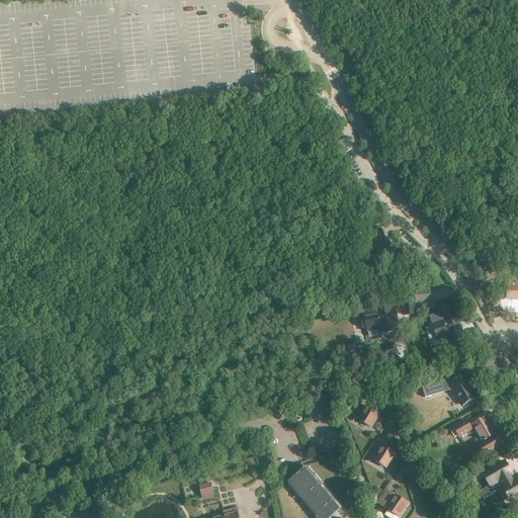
[(342,153),(351,149),(345,137),(337,142),(336,140),(331,142),(335,150),(340,148),(342,153)]
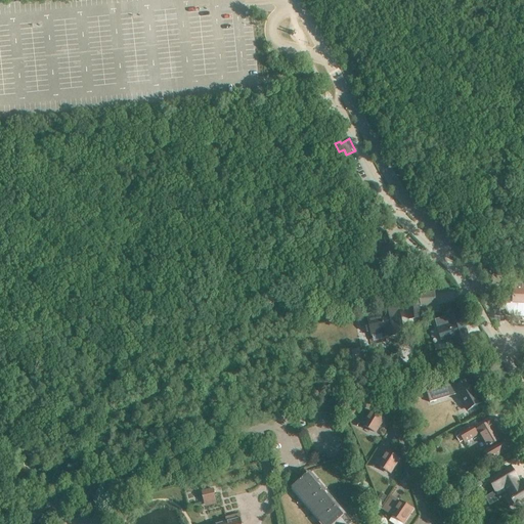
[(372,236),(376,248),(387,244),(383,232),(372,236)]
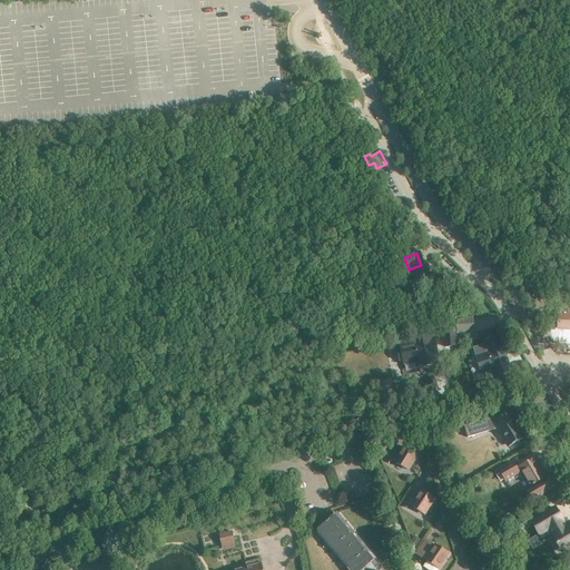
[(559,315),(558,320),(548,320),(548,330),(550,336),(552,338),(553,341),(556,342),(558,343),(560,344),(569,344),(569,307),(559,307),(559,315)]
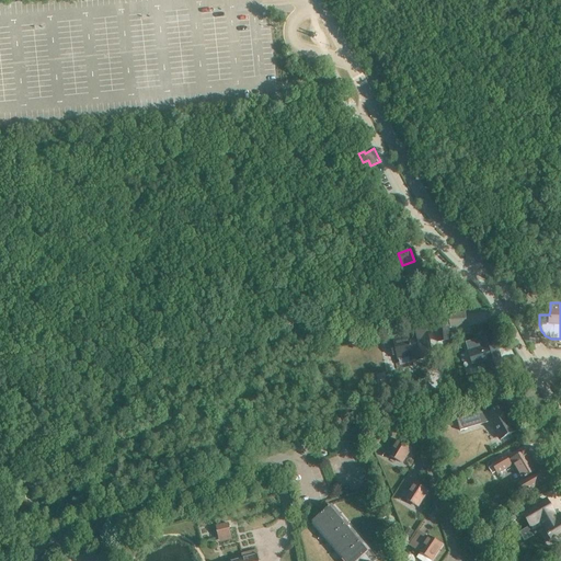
[(448,315),(449,322),(435,323),(437,342),(450,340),(450,333),(467,332),(465,313),(448,315)]
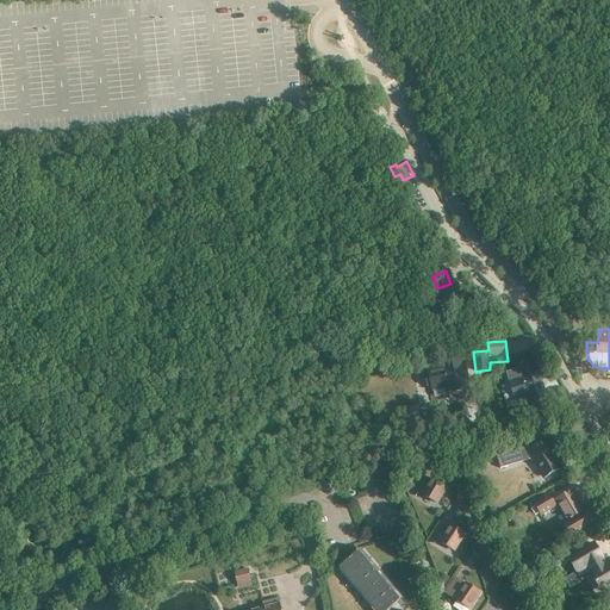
[(430,375),(425,377),(428,386),(431,385),(433,390),(447,387),(448,393),(467,390),(466,383),(468,383),(464,363),(461,363),(460,356),(441,361),(442,368),(429,371),(430,375)]
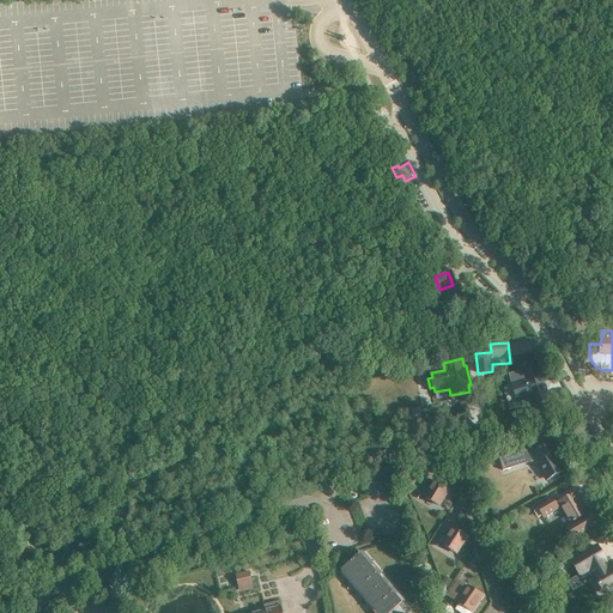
[(523,372),(510,376),(519,402),(532,398),(533,405),(550,400),(539,365),(523,370),(523,372)]
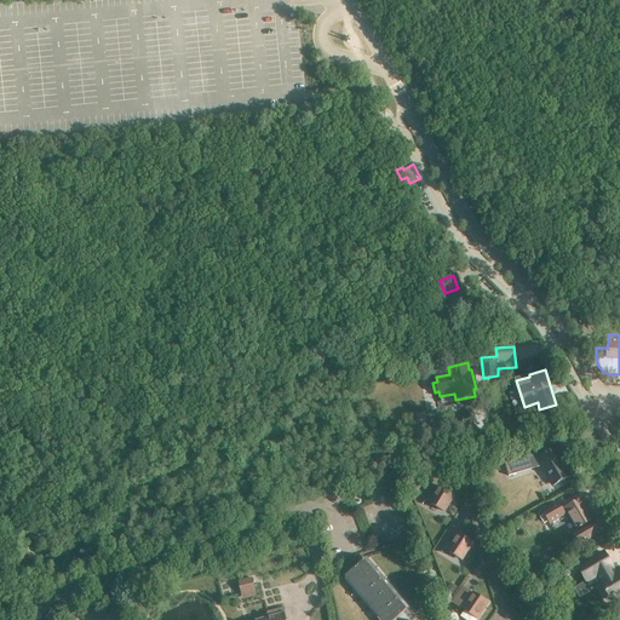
[(539,458),(538,454),(505,464),(509,477),(540,468),(552,488),(572,476),(555,448),(539,458)]
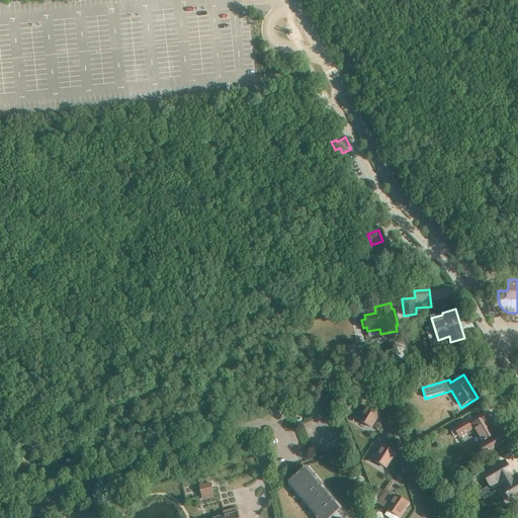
[(354,418),(370,428),(379,414),(367,407),(361,415),(358,413),(354,418)]
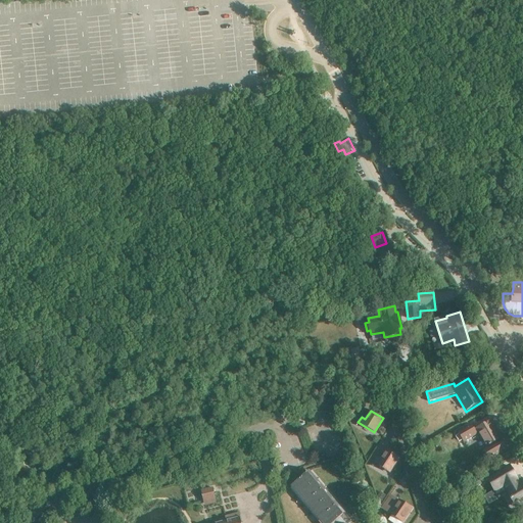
[(471,425),(458,433),(464,442),(478,434),(486,447),(486,446),(487,448),(483,450),(488,461),(513,446),(507,436),(500,440),(498,439),(501,438),(490,421),(476,429),(476,430),(475,431),(471,425)]
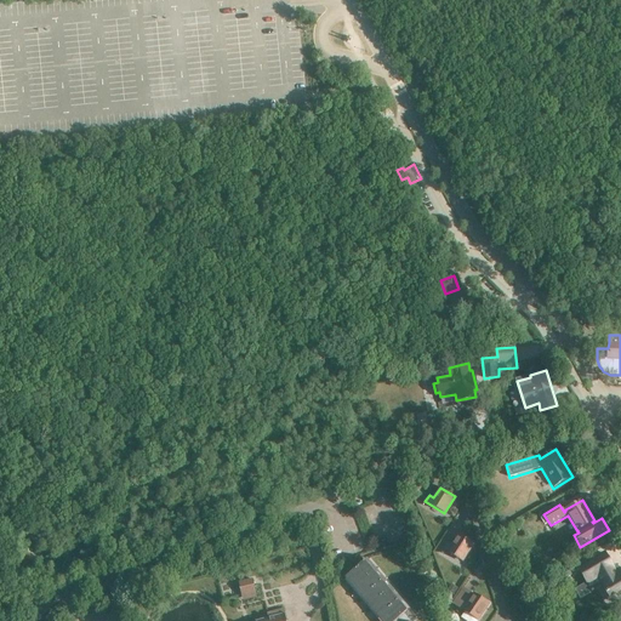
[(443,548),(462,562),(472,545),(459,535),(451,546),(446,542),(443,548)]
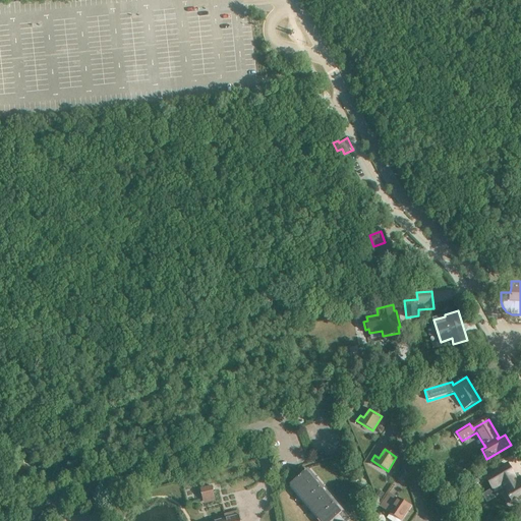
[(520,480),(518,482),(507,465),(485,477),(493,489),(502,484),(514,505),(520,501),(520,480)]
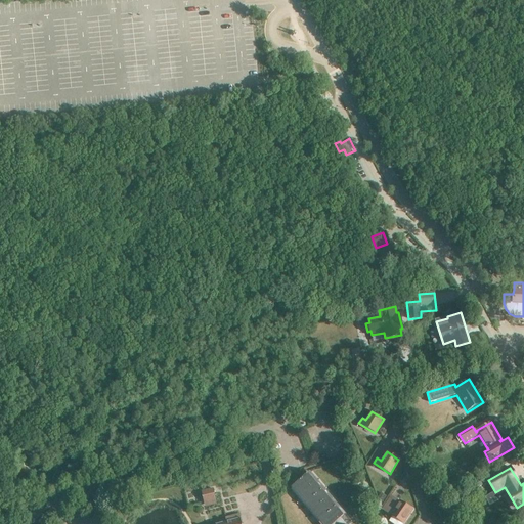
[(300,496),(315,483),(308,475),(293,488),(300,496)]
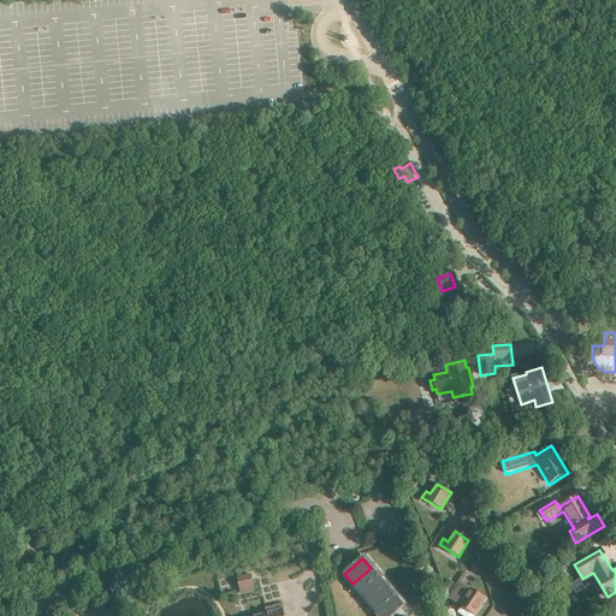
[(564,562),(551,570),(556,578),(569,569),(564,562)]
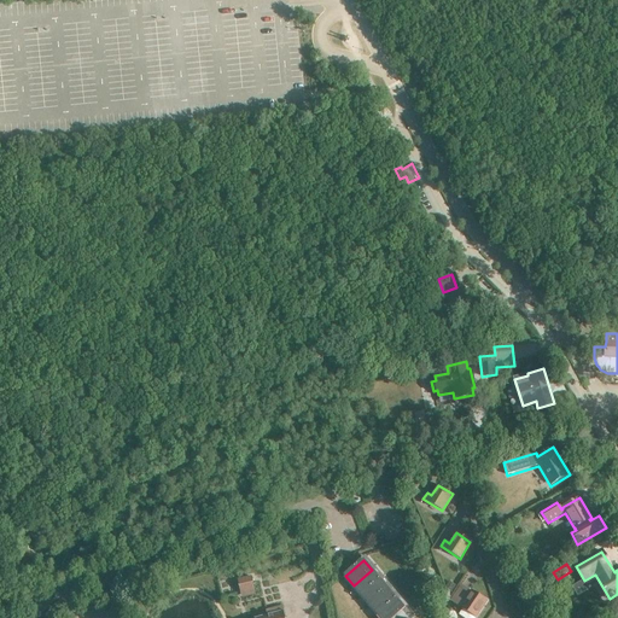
[(354,586),(361,595),(380,579),(372,570),(354,586)]
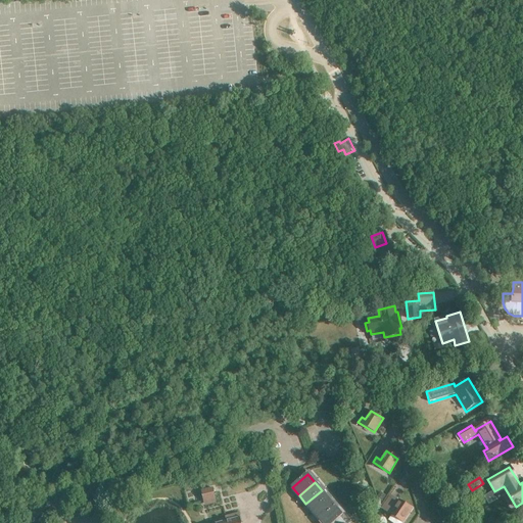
[(204,502),(216,498),(214,488),(202,491),(204,502)]
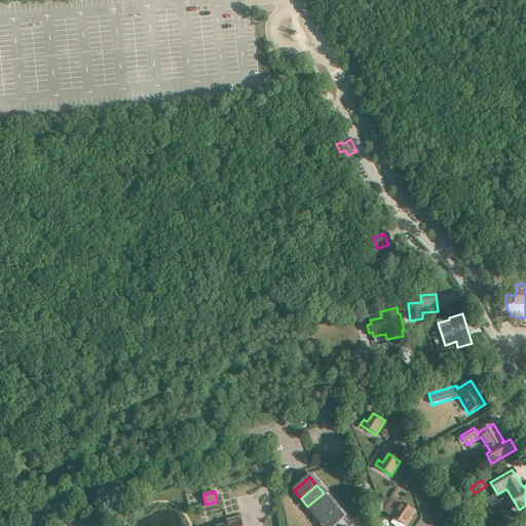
[(314,515),(331,501),(324,493),(307,506),(314,515)]
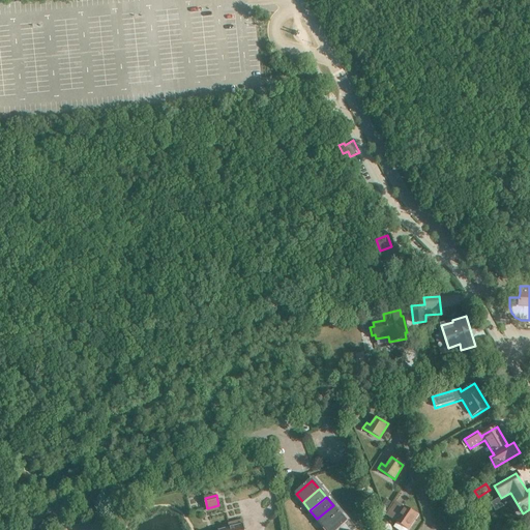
[(393,528),(396,529),(406,529),(416,516),(394,501),(385,514),(396,523),(393,528)]
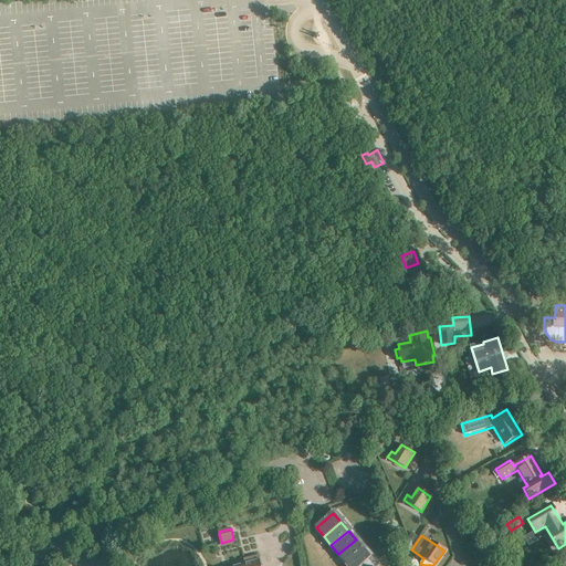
[(338,554),(346,563),(363,548),(356,540),(338,554)]
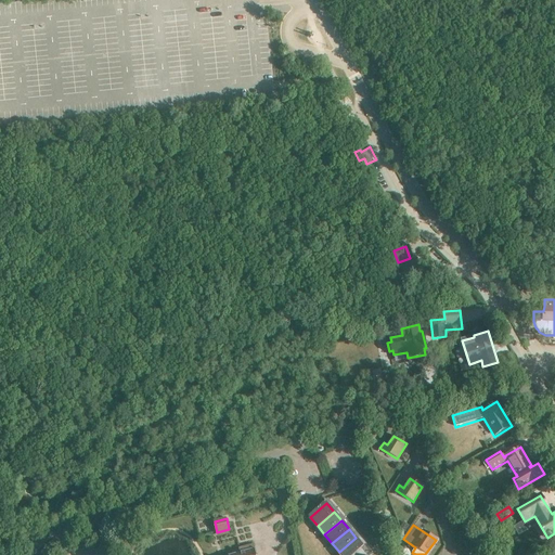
[(356,538),(339,552),(341,554),(353,554),(363,546),(356,538)]
